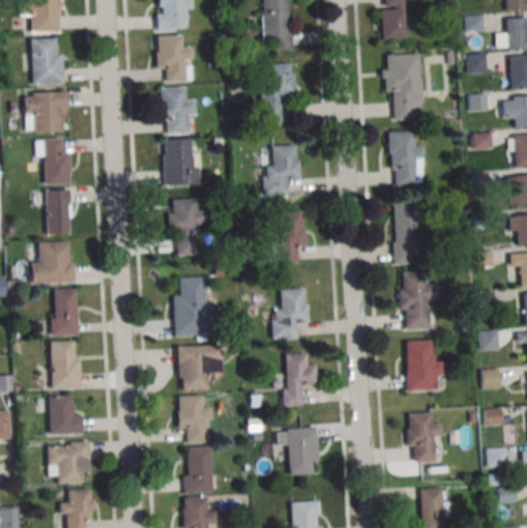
[(31,33),(61,33),(61,0),(20,0),(20,18),(31,18),(31,33)]
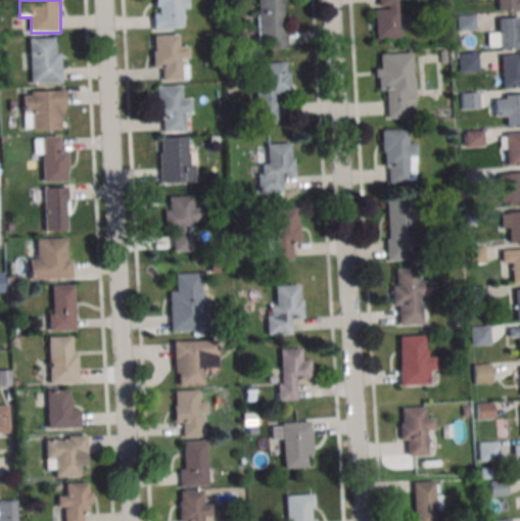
[(157,32),(188,30),(187,12),(193,12),(192,0),(156,0),(157,8),(161,8),(162,16),(156,16),(157,32)]
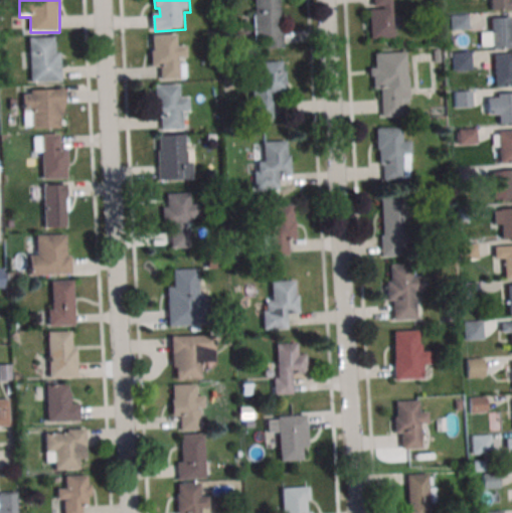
[(253,0),(256,42),(267,42),(267,49),(284,49),(282,0),(253,0)]
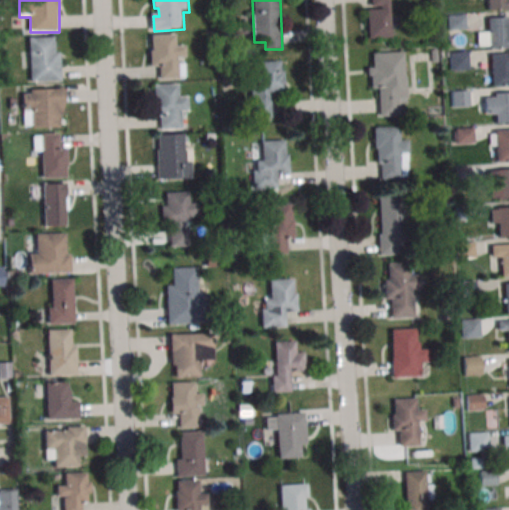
[(369,0),(369,39),(392,39),(392,0),(369,0)]
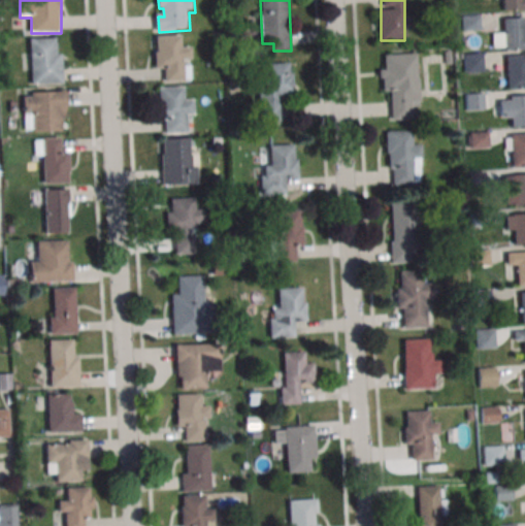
[(524,0),(503,0),(503,11),(524,10),(524,0)]
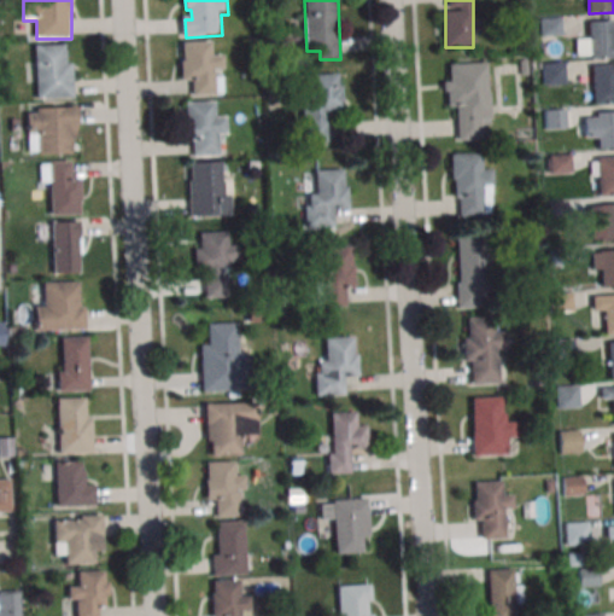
[(562,36),(562,18),(543,18),(543,36),(562,36)]
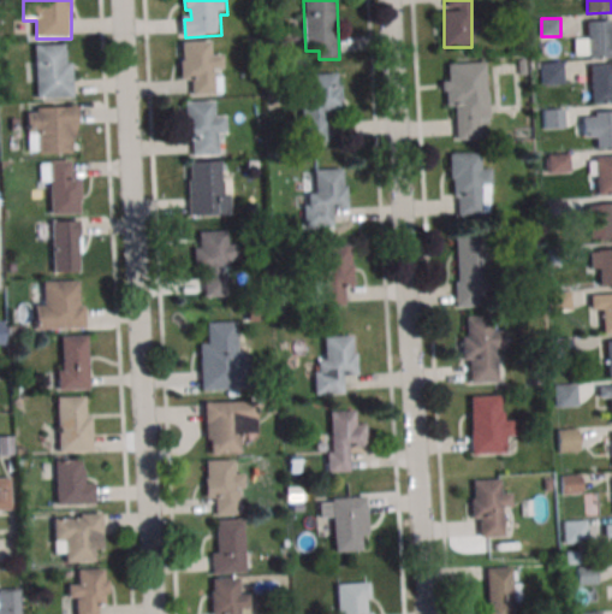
[(611,22),(588,22),(588,39),(576,39),(576,59),(611,58),(611,22)]
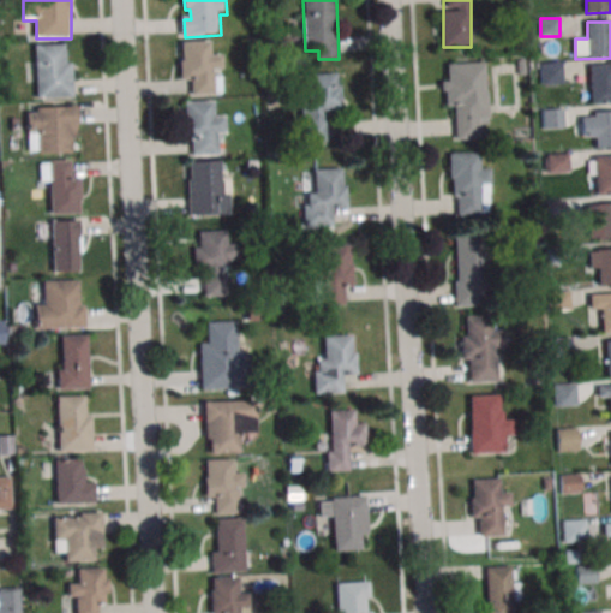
[(184,43),(184,64),(181,64),(183,81),(193,81),(193,96),(219,95),(219,70),(225,70),(225,57),(213,58),(211,42),(184,43)]
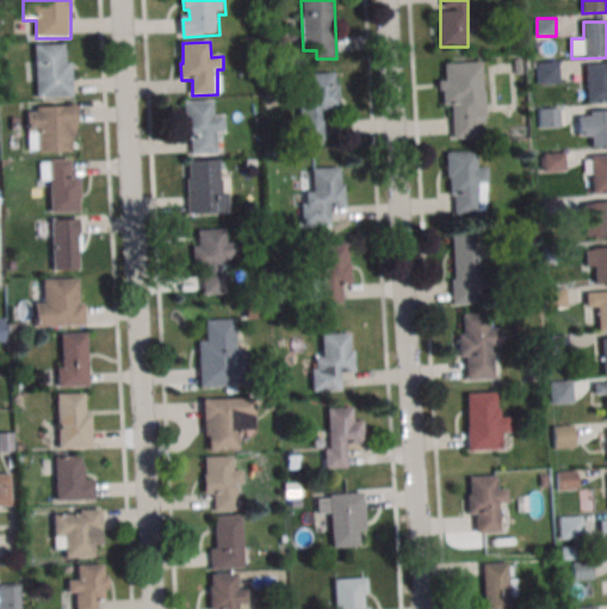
[(36,45),(37,99),(74,98),(72,44),(36,45)]
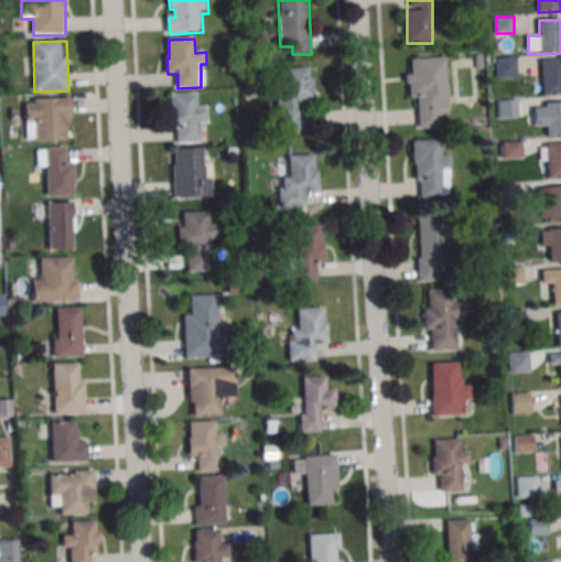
[(440,129),(440,114),(449,114),(448,58),(412,60),(413,74),(407,75),(407,98),(419,98),(419,129),(440,129)]
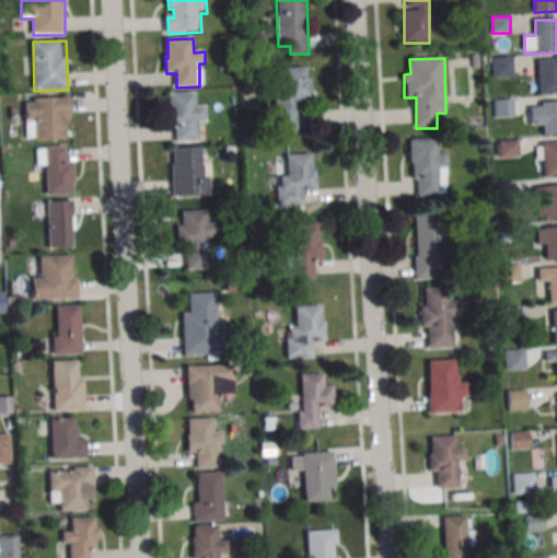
[(494,79),(513,79),(513,58),(494,58),(494,79)]
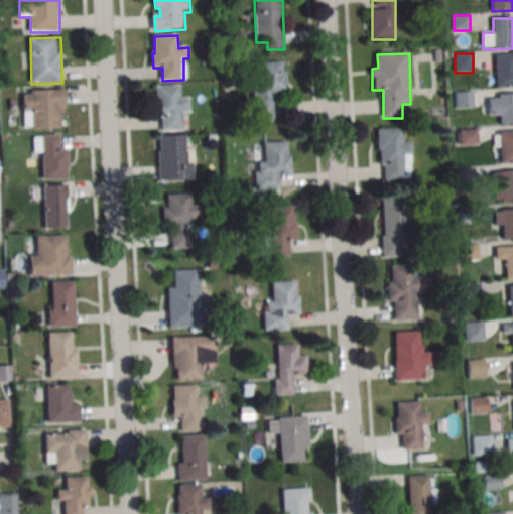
[(512,54),(496,54),(497,87),(512,87),(512,54)]
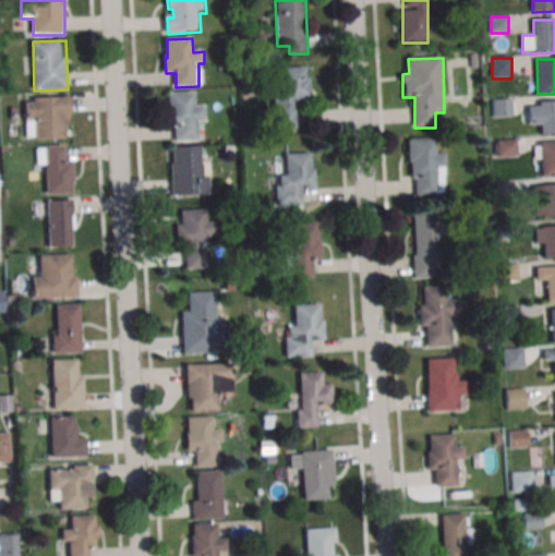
[(310,68),(281,68),(281,94),(275,94),(276,130),(298,130),(297,103),(311,103),(310,68)]
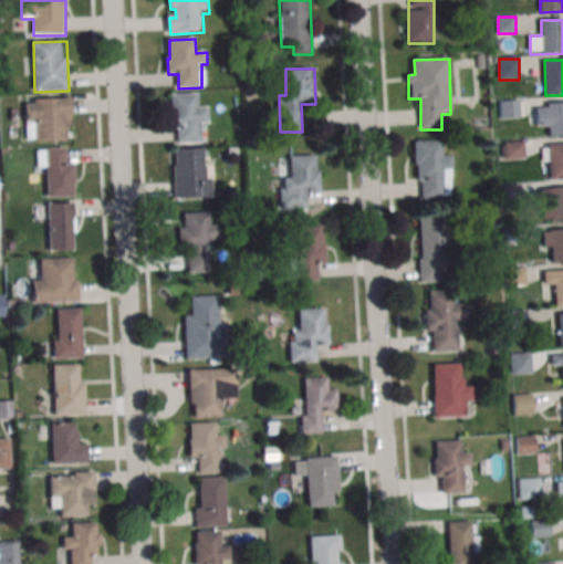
[(181,145),(204,144),(202,125),(210,124),(209,106),(198,106),(198,93),(170,94),(173,129),(180,129),(181,145)]
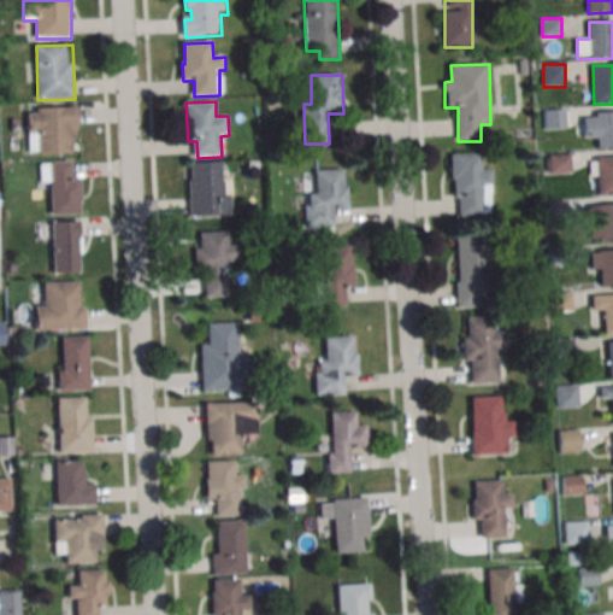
[(29,156),(78,154),(78,107),(28,107),(29,156)]
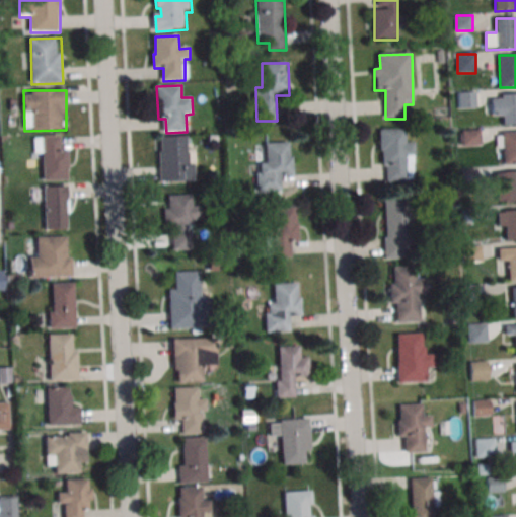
[(476,109),(476,93),(459,93),(459,109),(476,109)]
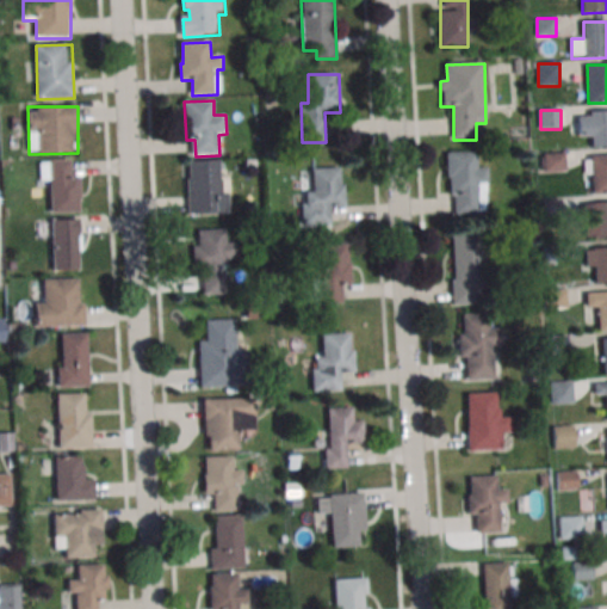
[(606,114),(590,115),(590,118),(580,120),(580,140),(592,140),(592,148),(606,147),(606,114)]
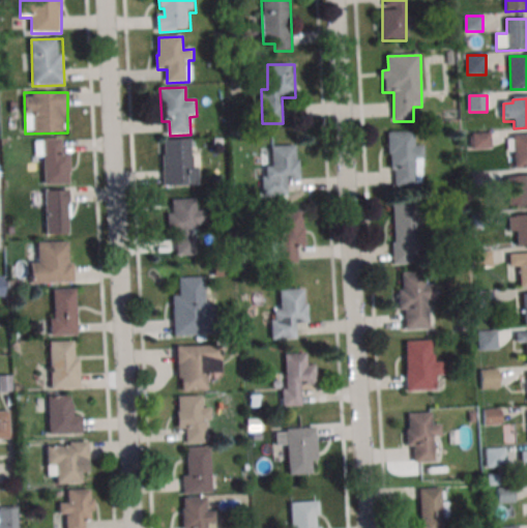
[(389,133),(390,187),(425,186),(423,145),(414,145),(413,132),(389,133)]
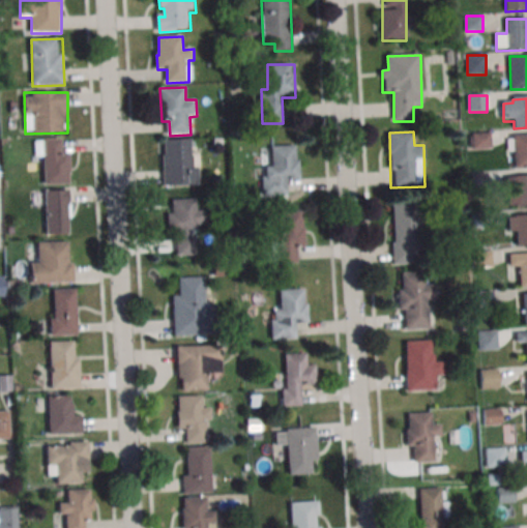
[(491,134),(472,134),(472,150),(491,150),(491,134)]
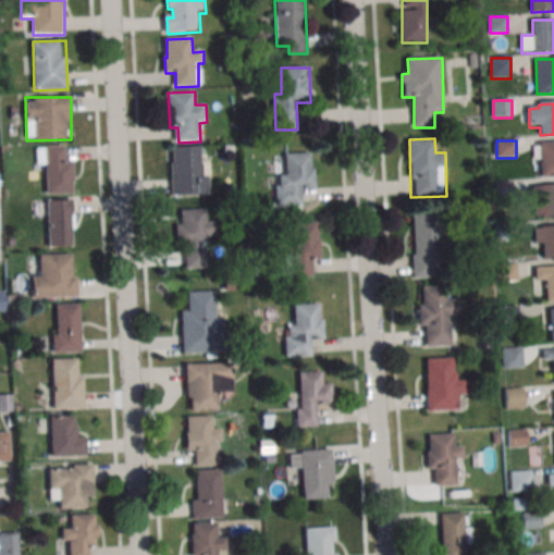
[(539,177),(553,177),(553,142),(539,142),(539,177)]
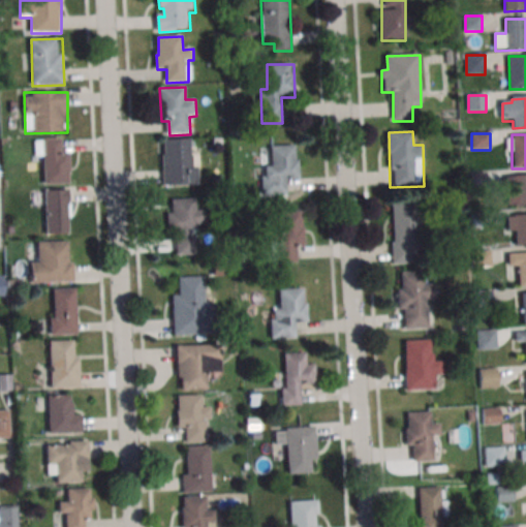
[(70,185),(70,152),(62,152),(62,140),(36,140),(36,159),(44,159),(44,185),(70,185)]
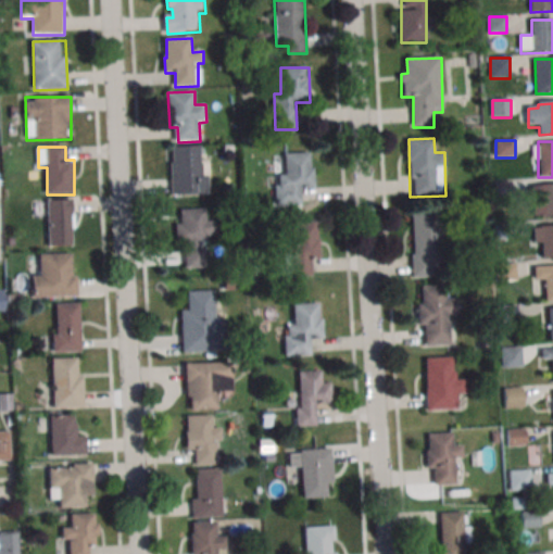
[(211,159),(201,159),(201,147),(172,147),(172,196),(211,196),(211,159)]
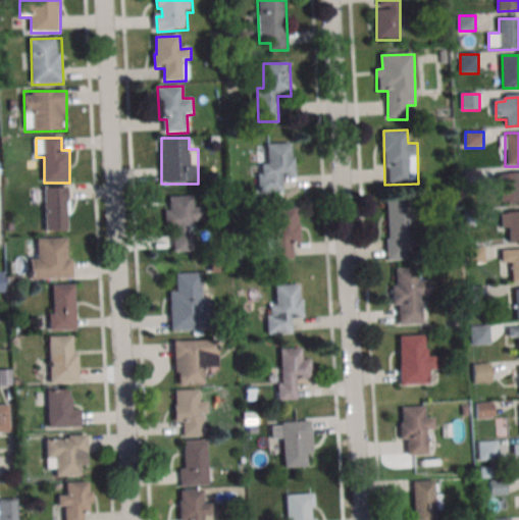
[(265,144),(266,192),(279,192),(279,184),(295,184),(295,144),(265,144)]
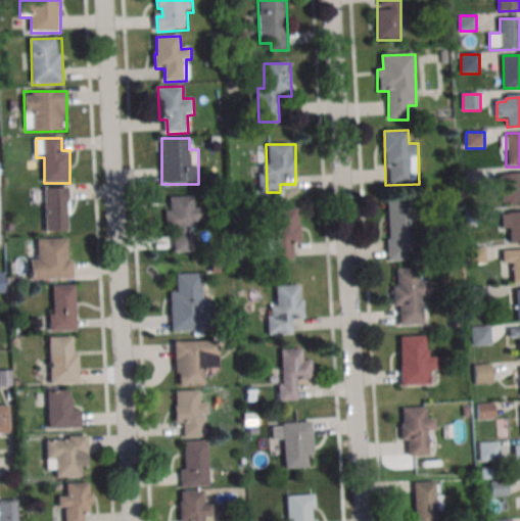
[(483,189),(482,172),(464,174),(466,190),(483,189)]
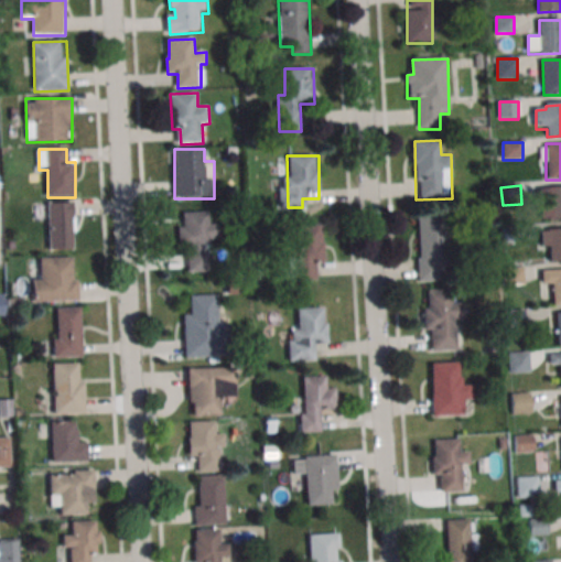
[(560,187),(541,187),(541,220),(560,220),(560,187)]
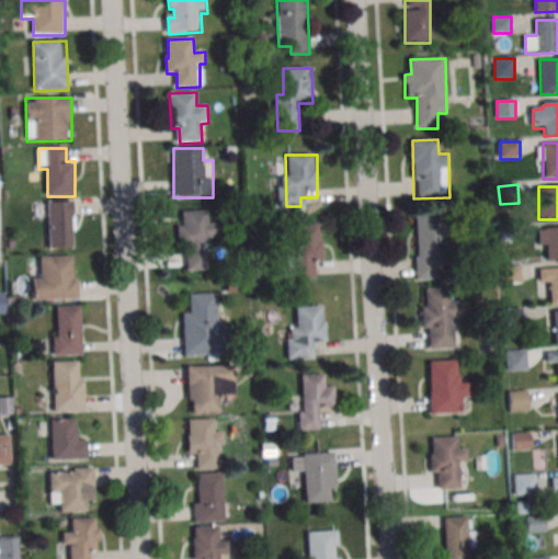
[(75,203),(48,203),(48,249),(75,249),(75,203)]
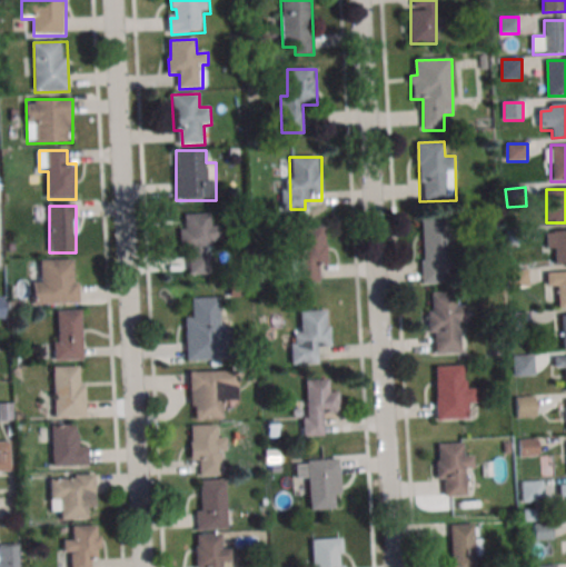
[(190,250),(190,276),(217,276),(217,215),(181,215),(181,250),(190,250)]
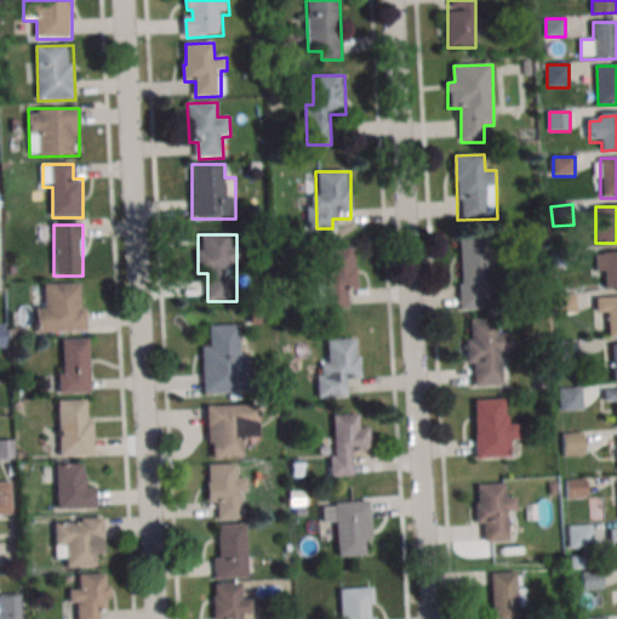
[(460,239),(461,311),(491,311),(490,238),(460,239)]
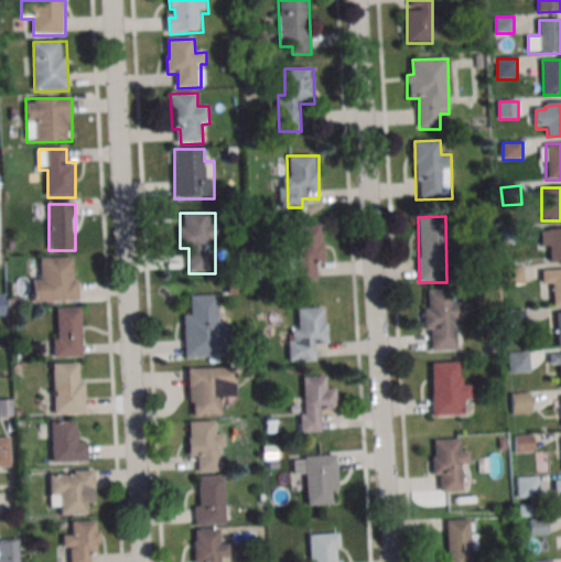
[(325,227),(291,227),(291,281),(317,281),(317,265),(325,265),(325,227)]
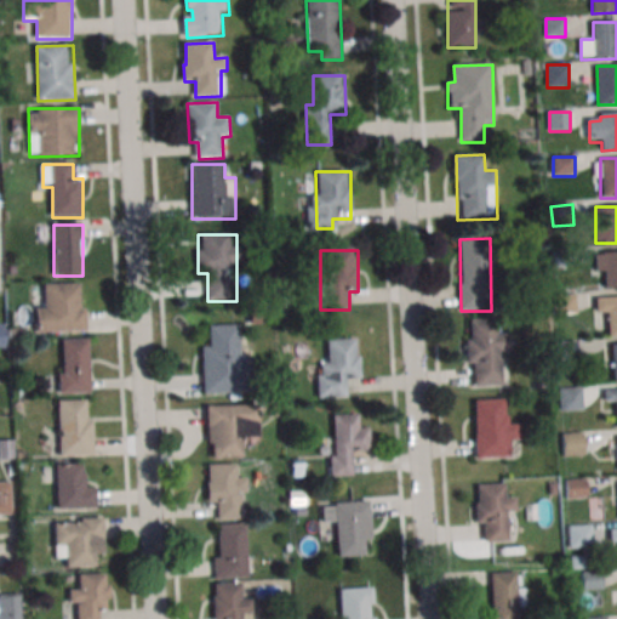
[(572,251),(573,268),(554,270),(553,253),(572,251)]
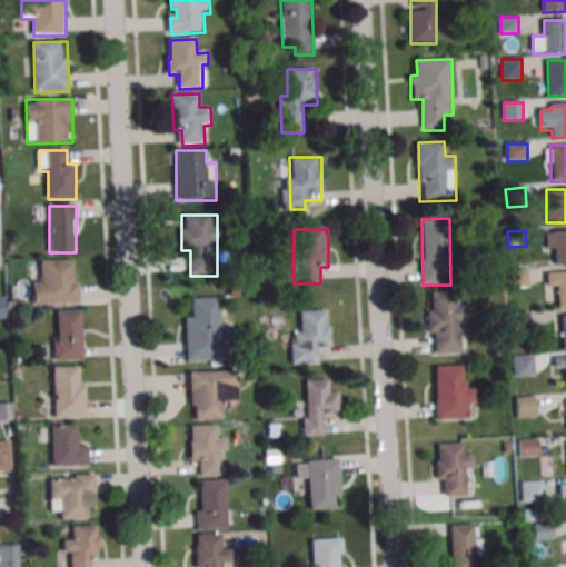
[(565,230),(545,231),(546,255),(555,255),(556,265),(565,264),(565,230)]
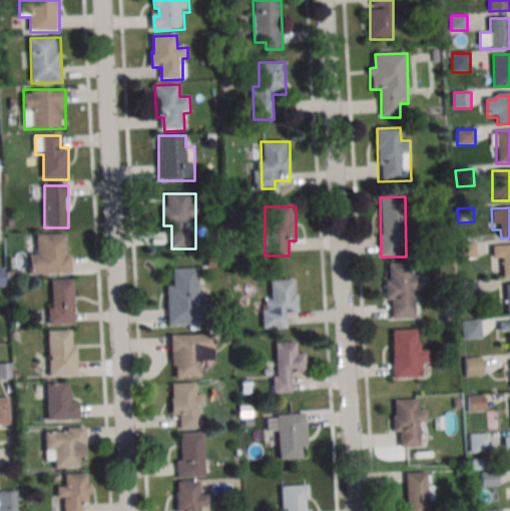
[(72,275),(71,234),(38,235),(39,254),(29,256),(30,276),(72,275)]
